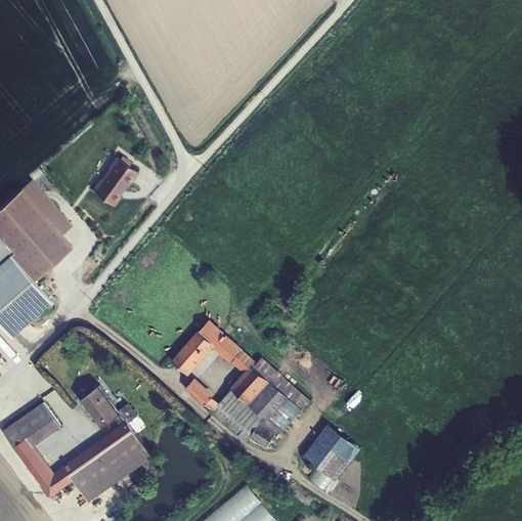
[(121,159),(118,163),(127,169),(129,165),(121,159)]
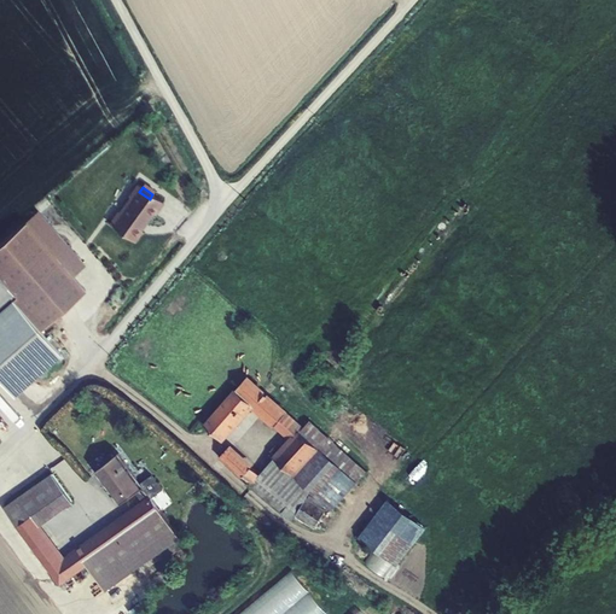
[(106,228),(133,246),(140,237),(139,235),(151,218),(154,220),(162,208),(150,199),(139,192),(134,188),(126,200),(127,202),(116,216),(115,215),(106,228)]
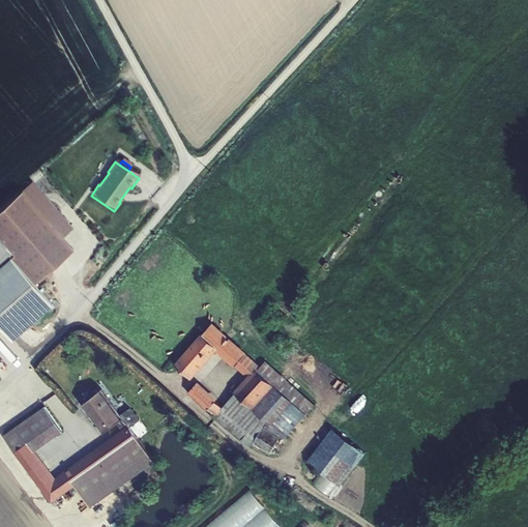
[(22,191),(63,238),(72,230),(31,182),(22,191)]
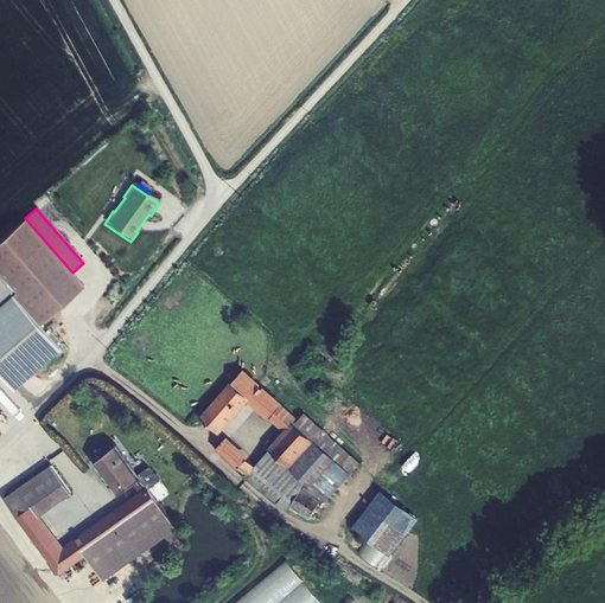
[(25,218),(24,218),(0,238),(0,377),(12,391),(13,390),(55,352),(58,348),(39,326),(84,286),(72,273),(25,218)]
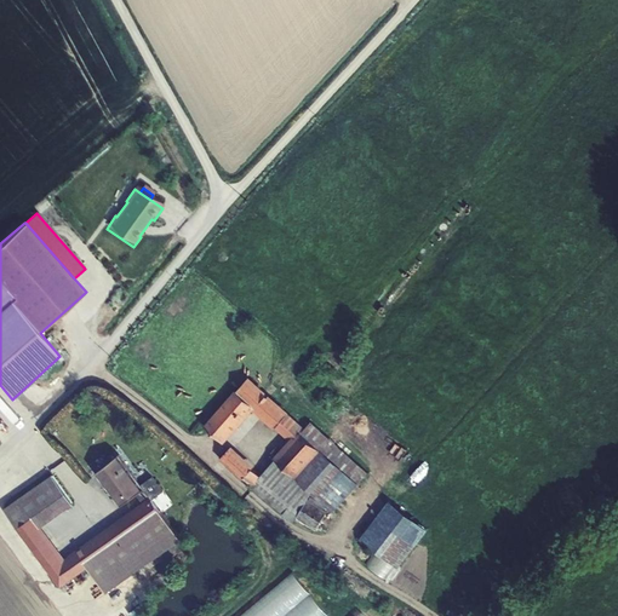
[(272,459),(273,460),(295,478),(319,452),(299,433),(302,431),(286,415),(287,414),(267,396),(267,397),(262,393),(263,392),(247,379),(234,392),(234,391),(201,426),(222,444),(251,412),(286,443),(272,459)]
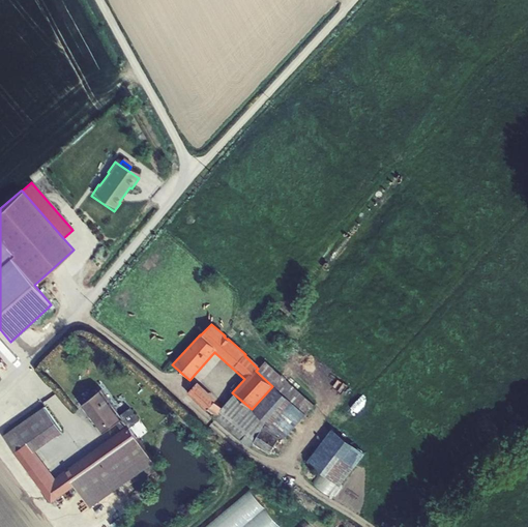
[(273,386),(304,414),(313,406),(264,362),(258,369),(256,371),(272,386),(273,386)]
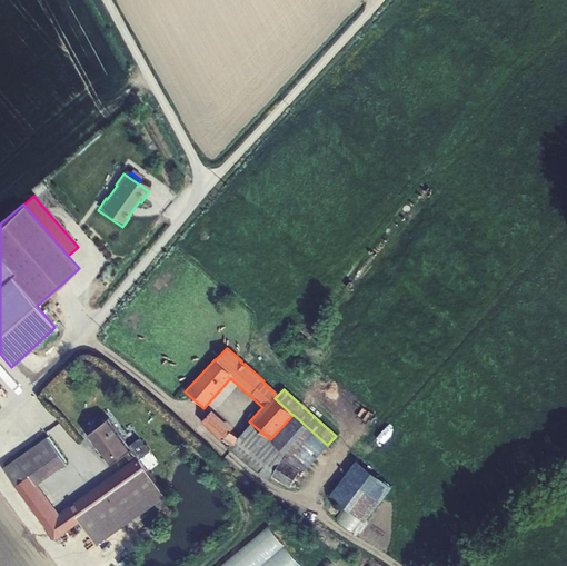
[(230,453),(267,483),(270,478),(281,460),(285,454),(270,439),(250,423),(237,438),(229,432),(231,430),(211,411),(200,423),(220,442),(222,440),(234,449),(230,453)]
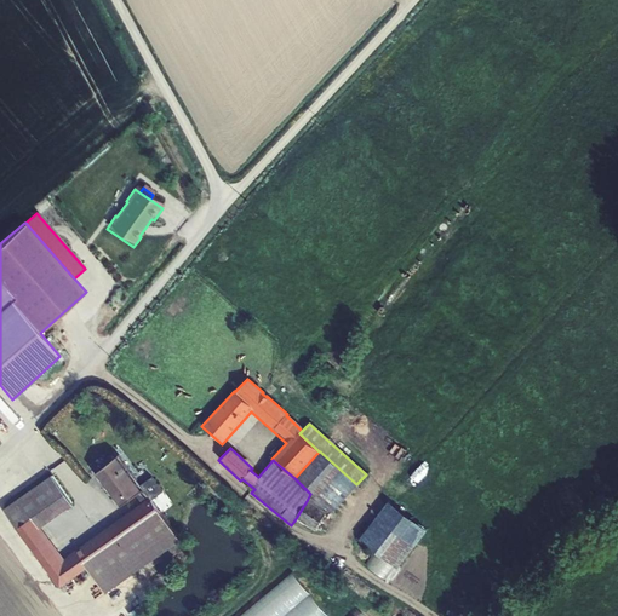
[(356,484),(320,452),(319,452),(295,478),(310,494),(331,513),(356,484)]
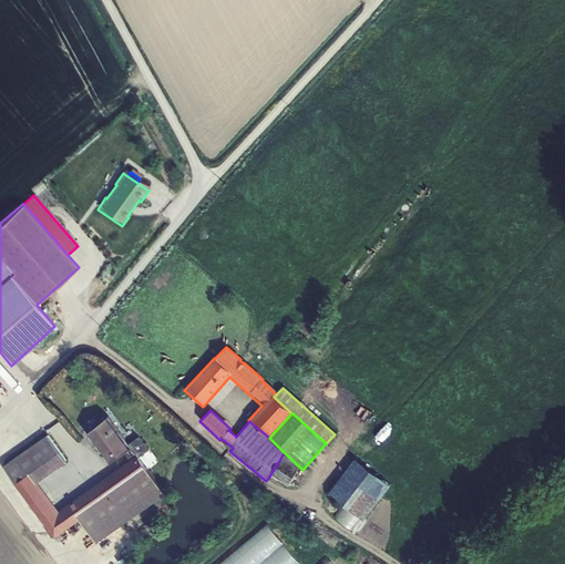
[(38,483),(36,484),(27,475),(12,485),(52,540),(79,521),(95,545),(164,494),(139,460),(147,452),(137,439),(126,447),(105,418),(85,433),(108,465),(122,455),(129,462),(59,509),(38,483)]
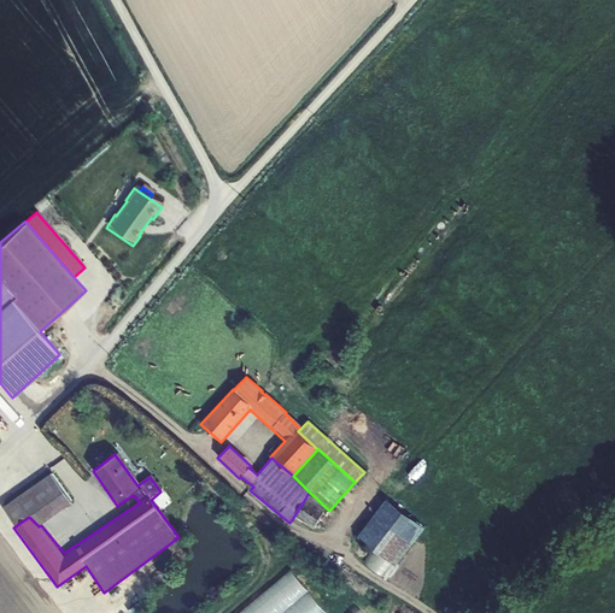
[(29,517),(39,526),(41,525),(71,504),(50,473),(1,507),(13,528),(29,517)]
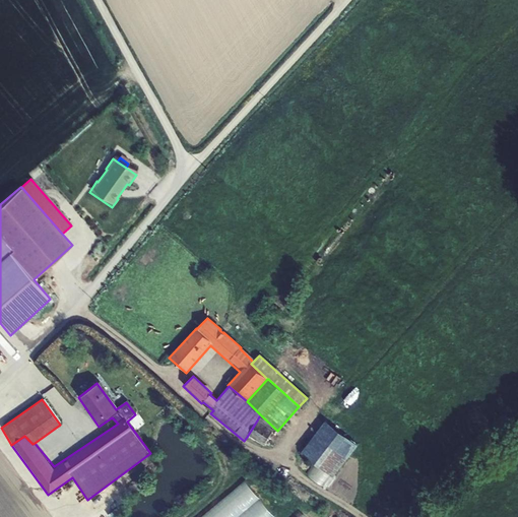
[(257,422),(270,430),(271,427),(259,418),(257,422)]
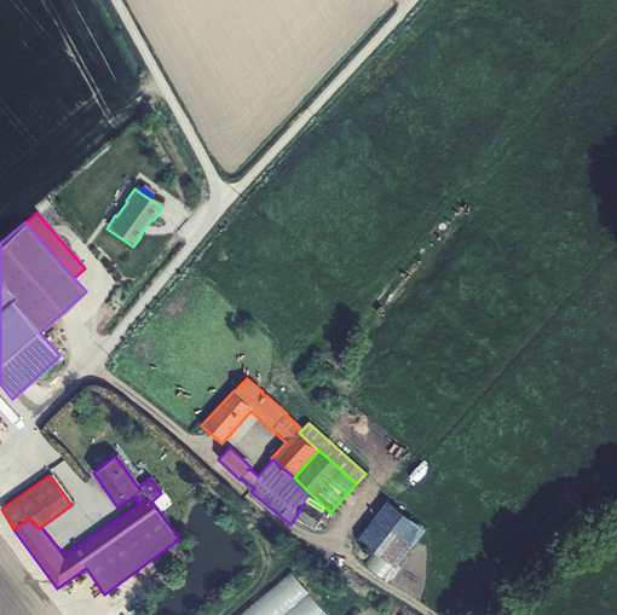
[(306,500),(294,520),(313,531),(326,512),(322,511),(306,502),(306,500)]
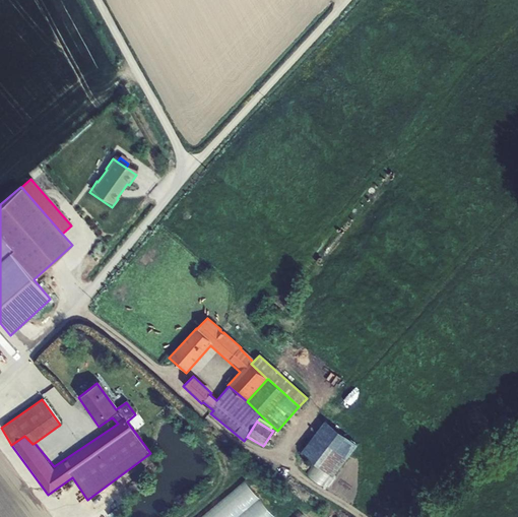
[(325,422),(300,452),(332,478),(358,446),(325,422)]
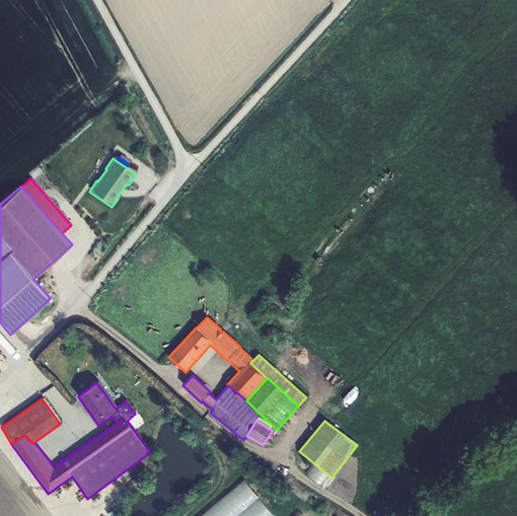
[(243,482),(202,515),(272,515),(243,482)]
